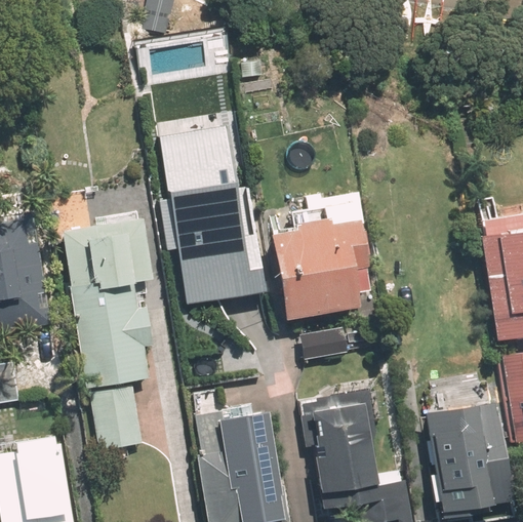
[(147,0),(143,25),(167,30),(172,0),(147,0)]
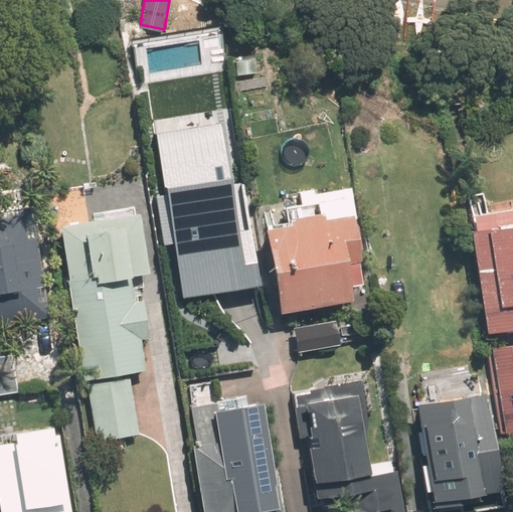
[(223,114),(160,124),(170,187),(163,189),(171,239),(175,238),(184,294),(258,283),(242,185),(235,187),(223,114)]
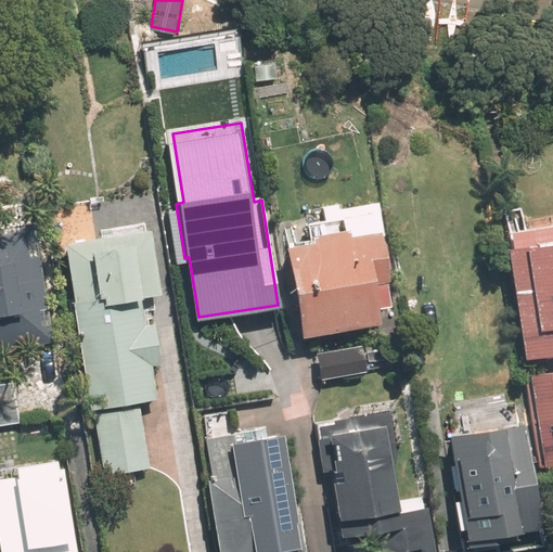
[(552,218),(525,225),(523,210),(509,214),(515,254),(510,255),(527,362),(552,357),(552,218)]
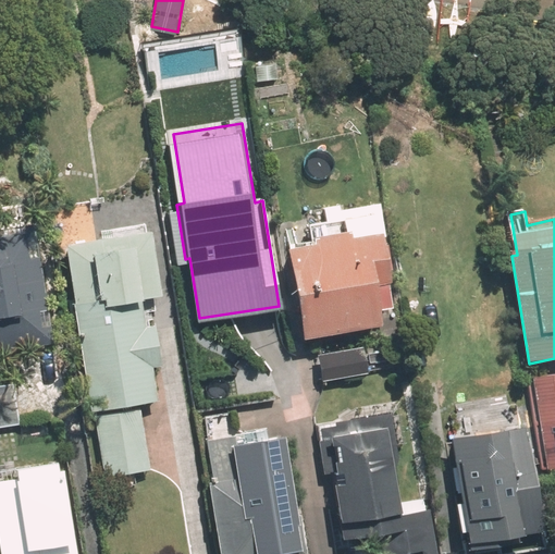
[(0,348),(54,340),(41,254),(35,222),(0,226),(0,348)]
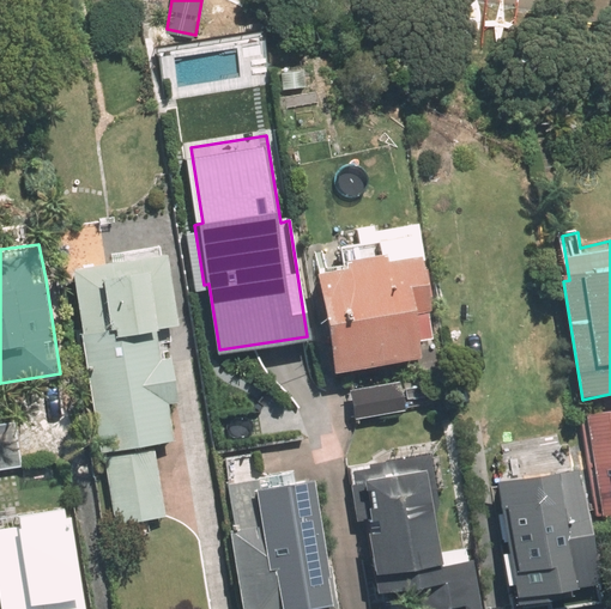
[(161,255),(159,245),(113,254),(114,262),(73,270),(84,335),(82,335),(101,452),(175,440),(169,402),(177,401),(170,358),(162,359),(157,330),(179,326),(167,254),(161,255)]
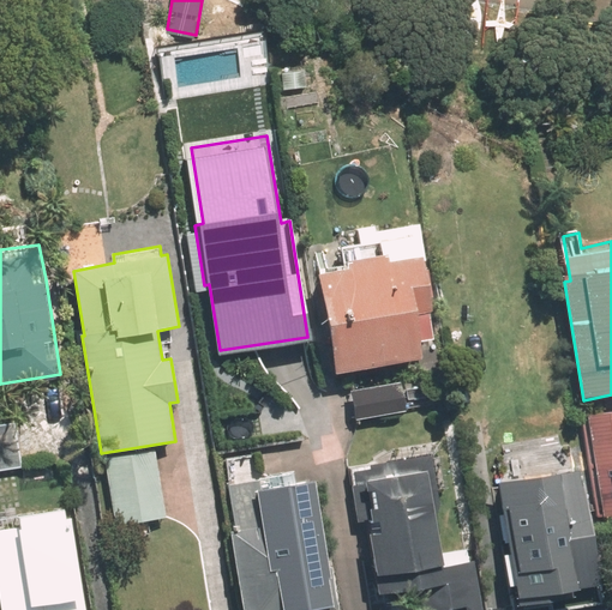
[(387,265),(385,257),(346,264),(347,272),(318,277),(334,375),(420,361),(417,344),(432,342),(419,260),(387,265)]
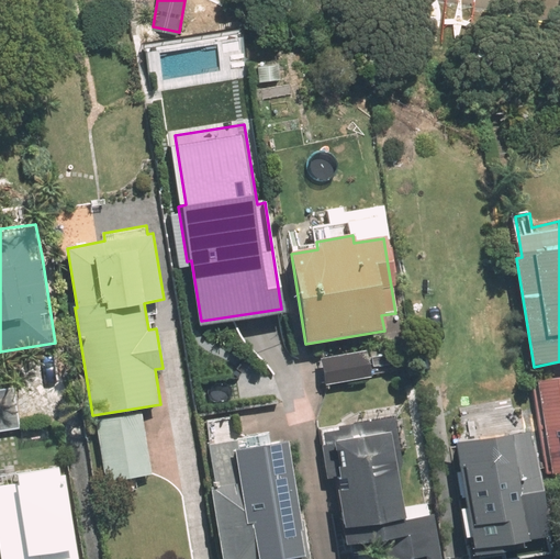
[(368,349),(322,356),(326,381),(371,373),(368,349)]
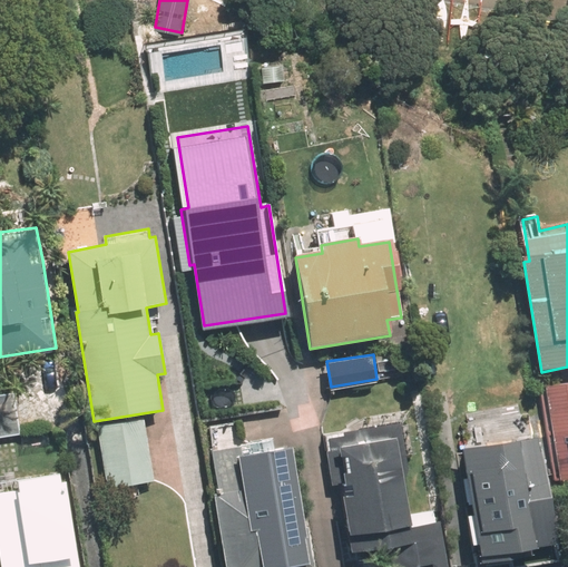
[(567,382),(541,388),(557,481),(567,479),(567,382)]
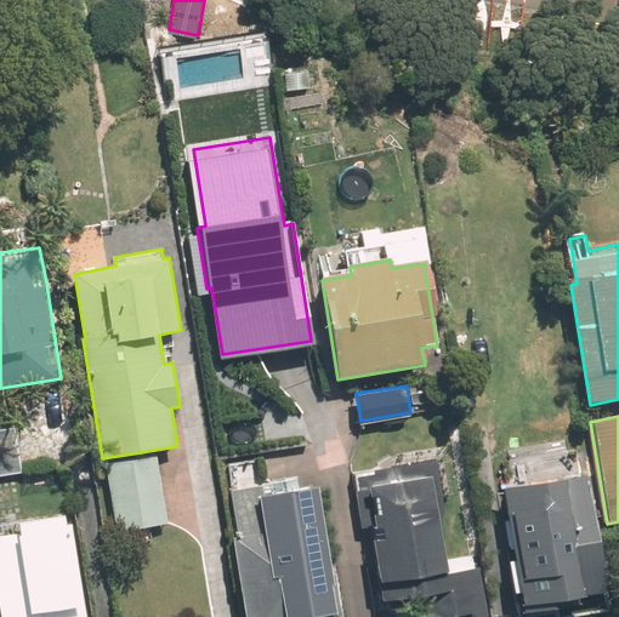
[(13,424),(0,427),(0,472),(20,469),(13,424)]
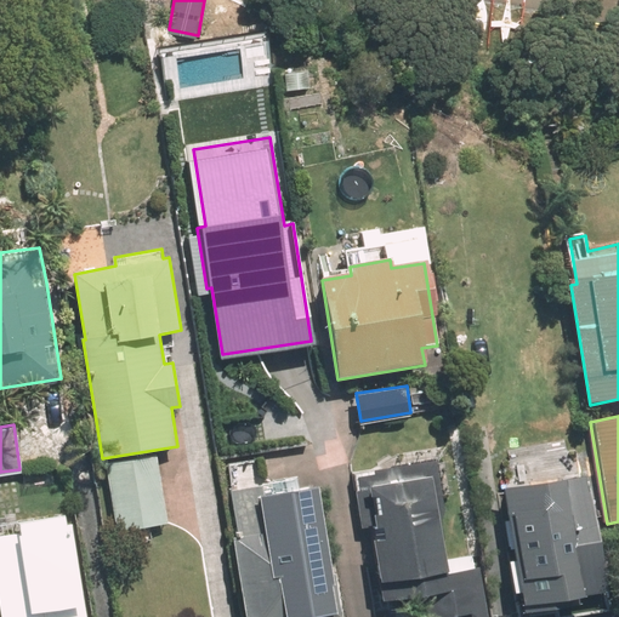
[(304,424),(285,428),(288,445),(307,441),(304,424)]
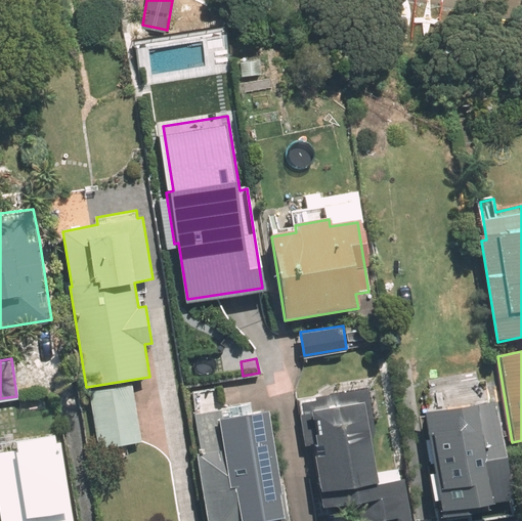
[(131,385),(90,391),(100,449),(140,442),(131,385)]
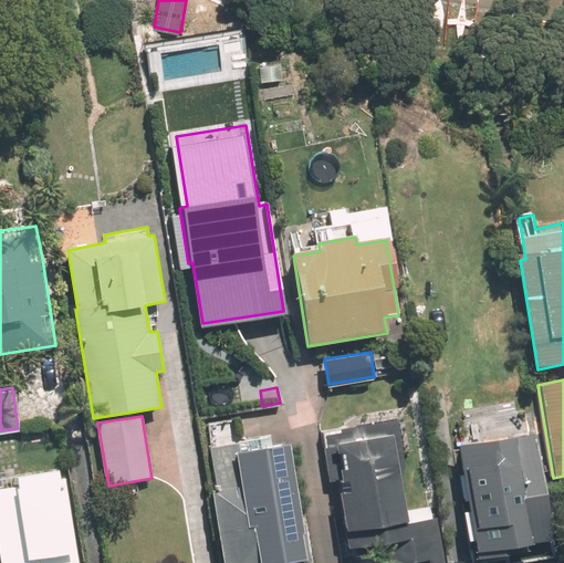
[(378,542),(382,562),(442,562),(436,517),(406,522),(395,456),(403,456),(396,420),(324,431),(332,479),(338,478),(350,546),(378,542)]
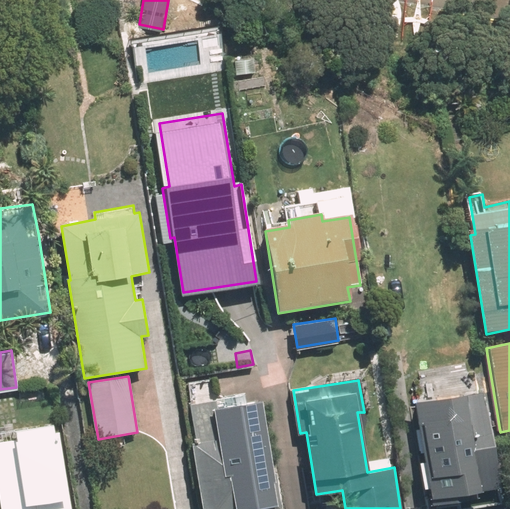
[(483,388),(414,400),(432,502),(475,494),(475,490),(500,485),(483,388)]
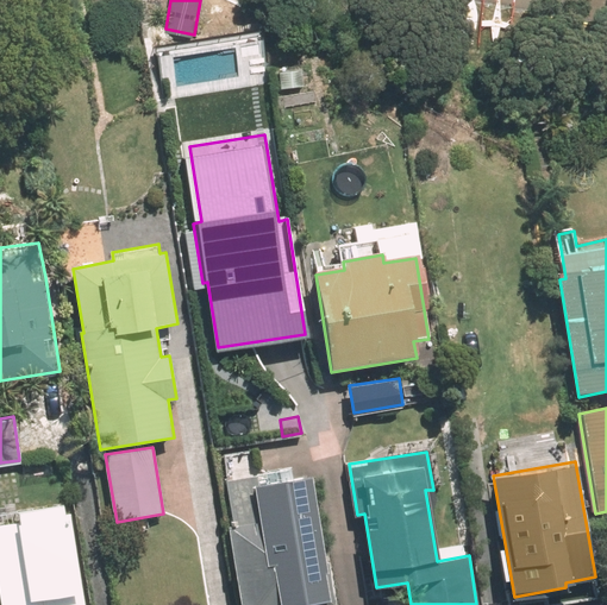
[(295,478),(293,467),(269,472),(270,481),(256,484),(255,477),(226,480),(235,528),(227,529),(239,604),(333,604),(319,515),(313,515),(307,476),(295,478)]
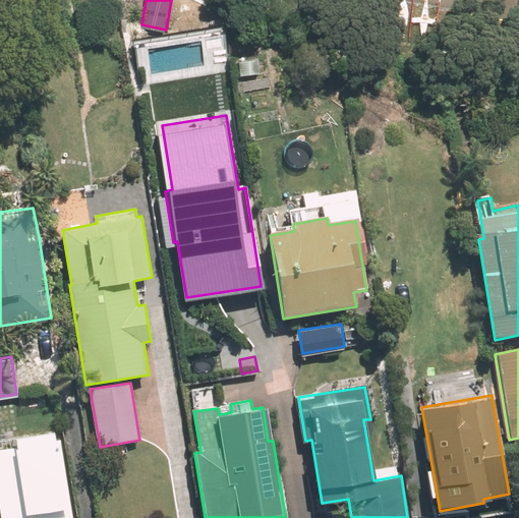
[(0,449),(0,505),(2,517),(69,517),(58,442),(52,443),(51,432),(14,438),(16,447),(0,449)]
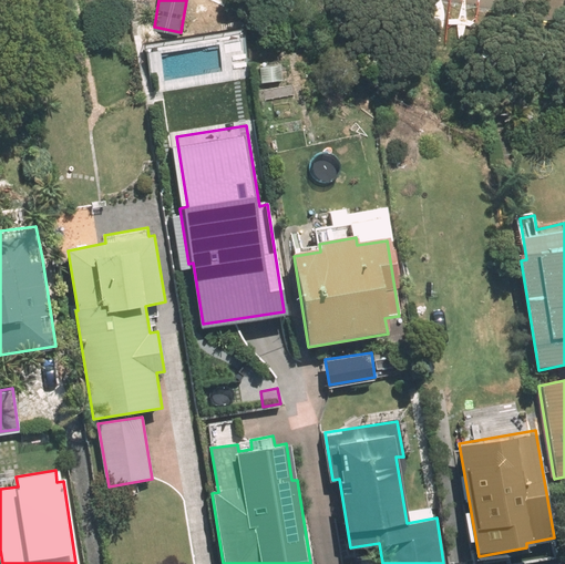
All buildings are outlined.
